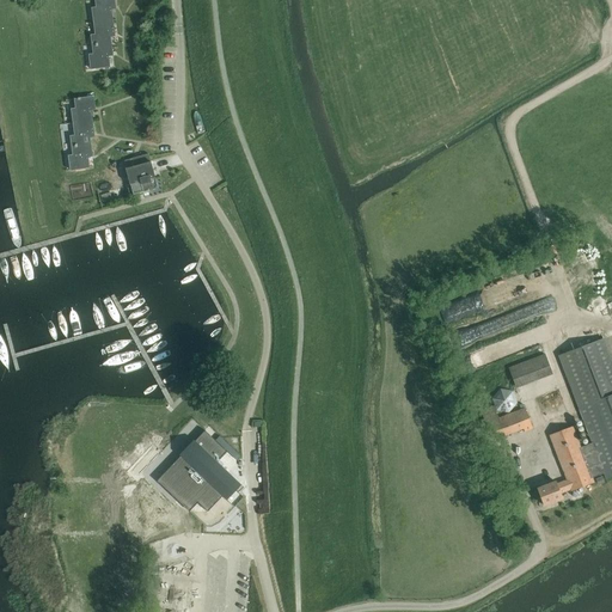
[(95,22),(112,19),(111,10),(116,8),(114,0),(95,0),(97,7),(92,8),(95,22)]
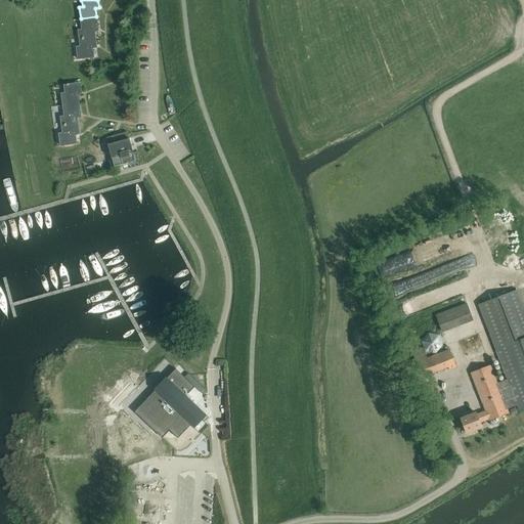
[(96,16),(81,18),(82,30),(78,30),(79,38),(95,36),(94,32),(98,31),(96,16)]
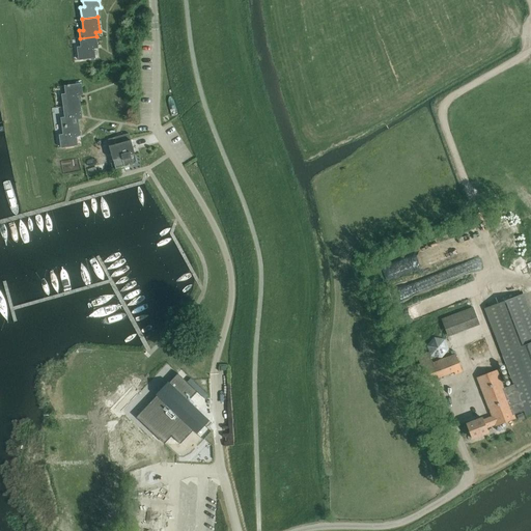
[(96,36),(80,38),(81,47),(78,48),(79,59),(95,57),(94,49),(98,48),(96,36)]
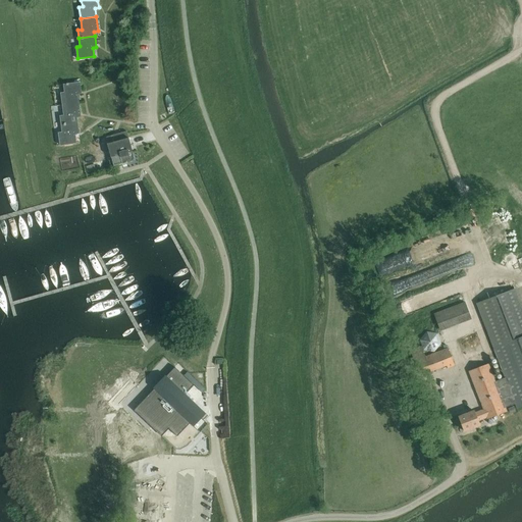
[(62,104),(79,102),(77,94),(82,94),(80,83),(63,85),(64,93),(61,93),(62,104)]
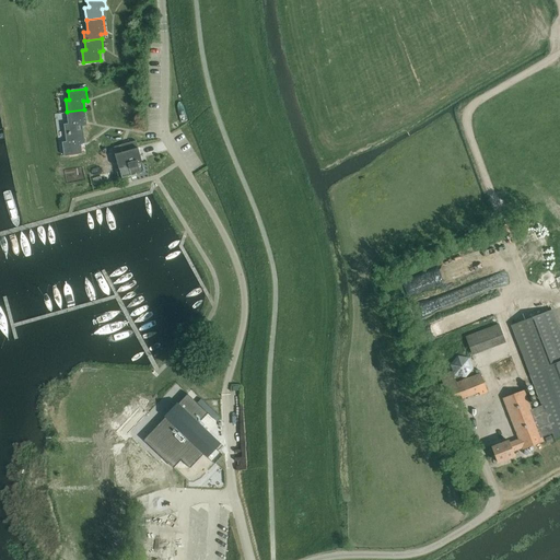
[(84,109),(67,112),(69,124),(65,125),(66,133),(83,131),(82,126),(86,125),(84,109)]
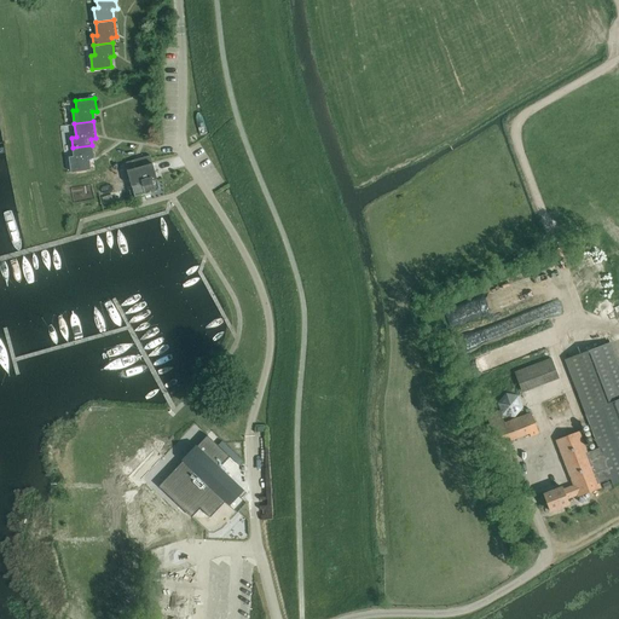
[(92,145),(73,148),(74,157),(70,157),(71,172),(91,169),(88,158),(93,157),(92,145)]
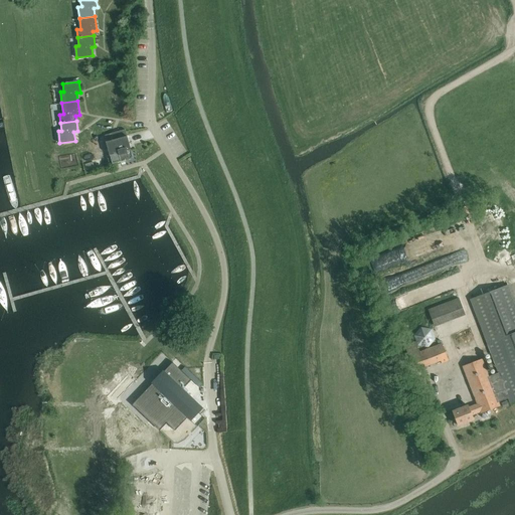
[(131,149),(127,136),(125,129),(112,133),(114,140),(106,142),(110,155),(113,164),(133,158),(131,149)]
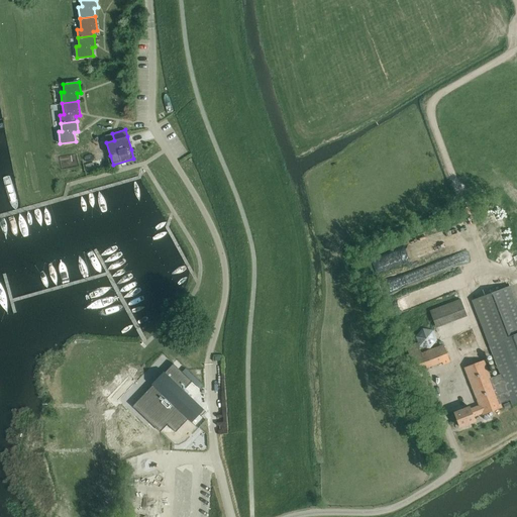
[(97,138),(100,148),(107,146),(104,136),(97,138)]
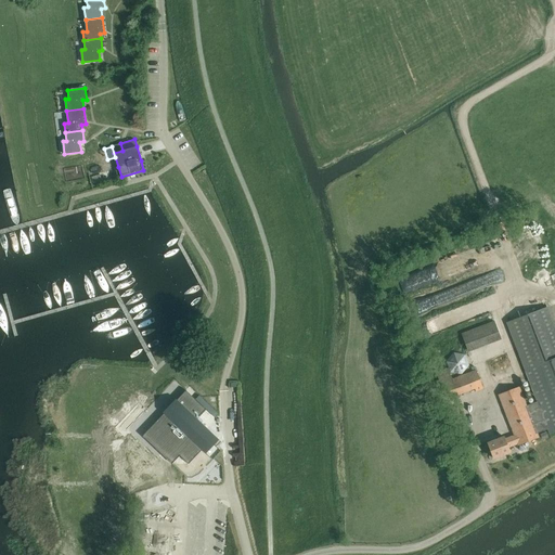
[(410,281),(414,288),(427,281),(423,273),(410,281)]
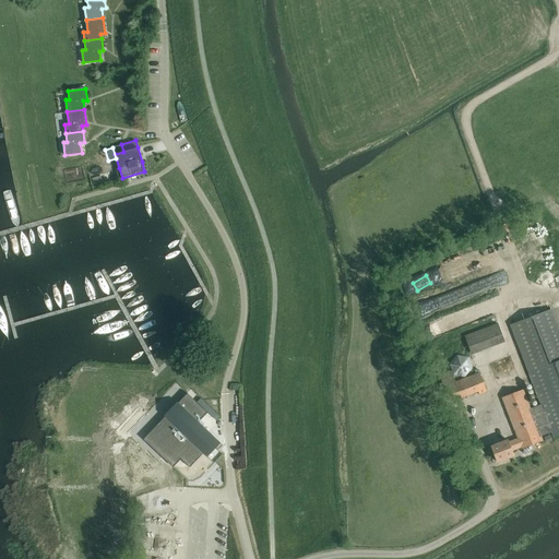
[(524,319),(510,323),(528,372),(540,405),(551,432),(552,437),(558,433),(558,324),(552,308),(524,319)]
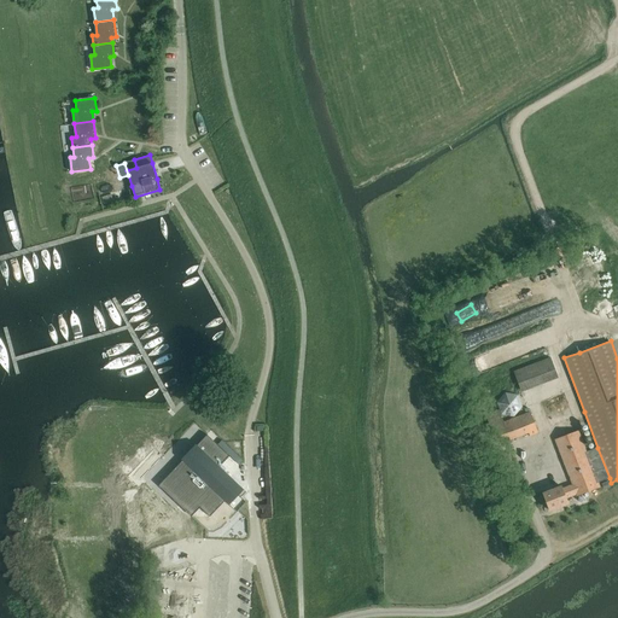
[(522,392),(558,378),(551,357),(513,372),(522,392)]
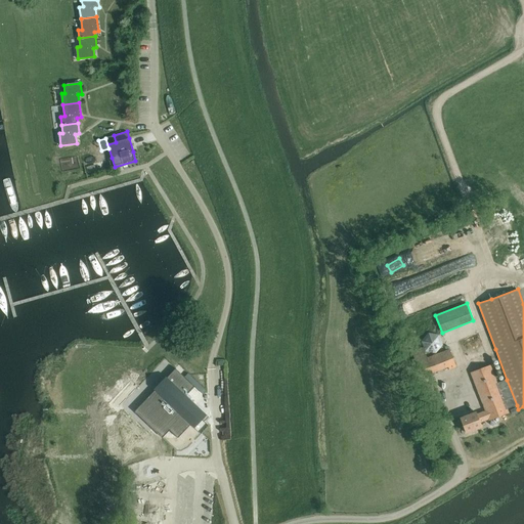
[(423,347),(424,350),(435,354),(443,345),(439,335),(428,333),(421,342),(423,347)]
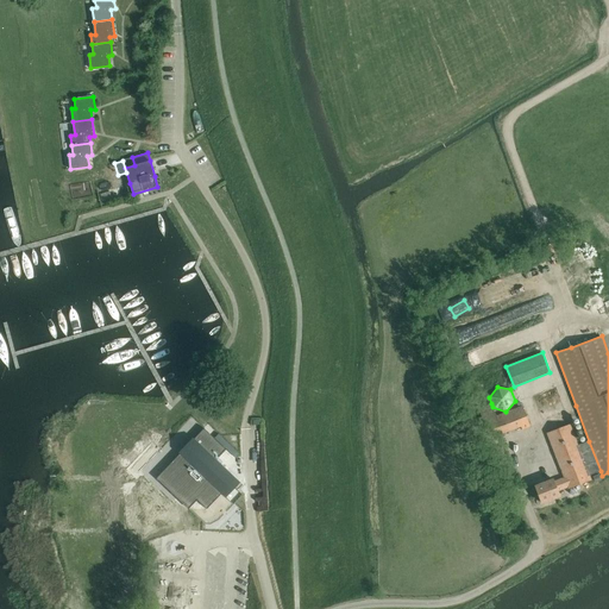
[(491,403),(478,408),(488,435),(502,431),(502,433),(521,427),(522,429),(531,427),(522,406),(496,415),(493,407),(491,403)]
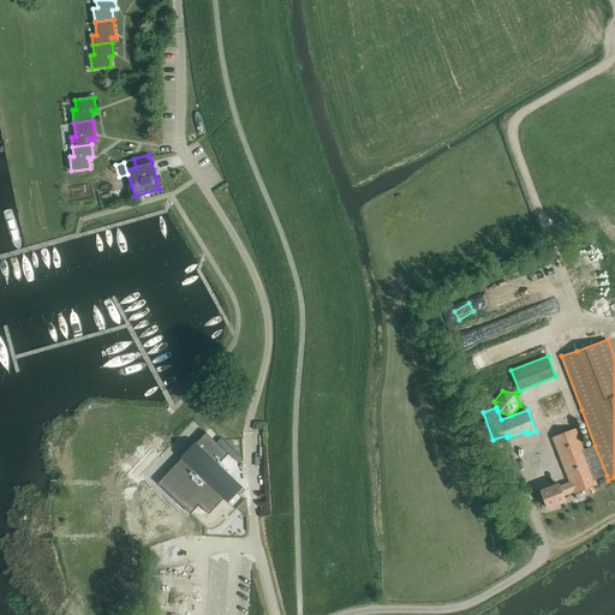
[(559,484),(541,490),(547,508),(566,501),(563,495),(573,491),(574,494),(597,485),(596,481),(607,476),(595,446),(584,449),(575,428),(553,437),(569,483),(560,487),(559,484)]
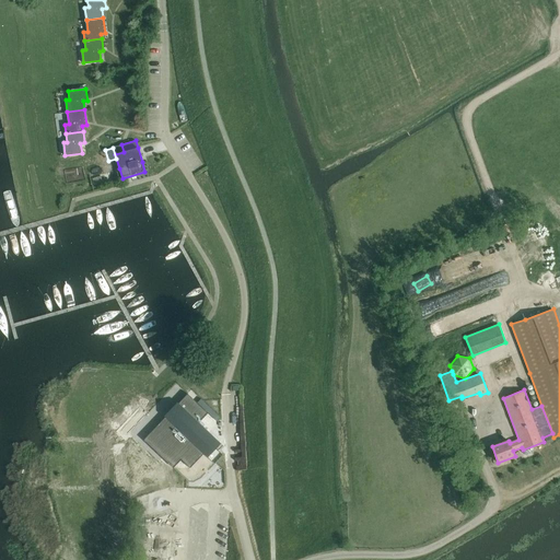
[(193,399),(156,436),(182,459),(190,468),(203,454),(208,458),(216,448),(218,451),(223,445),(198,422),(208,413),(193,399)]
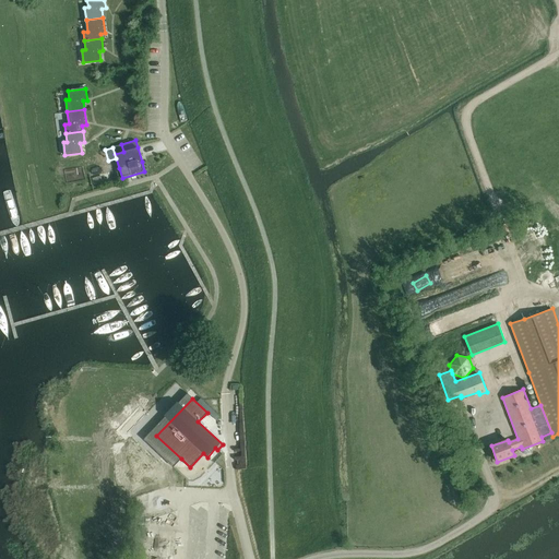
[(488,440),(490,444),(507,437),(504,432),(488,440)]
